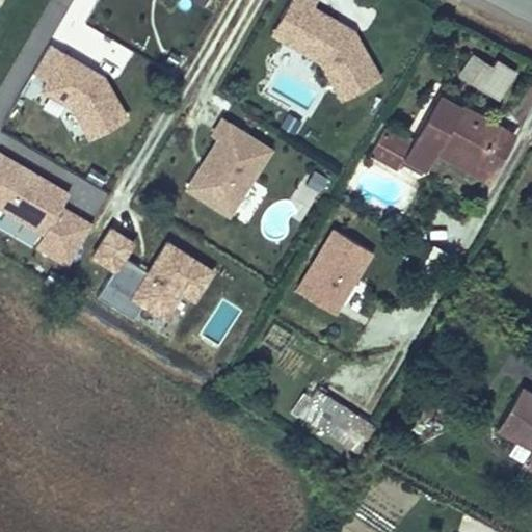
[(379,75),(354,30),(349,32),(339,26),(341,23),(314,7),(318,1),(317,0),(292,0),(282,19),(300,29),(292,44),(323,61),(345,100),(375,82),(379,75)]
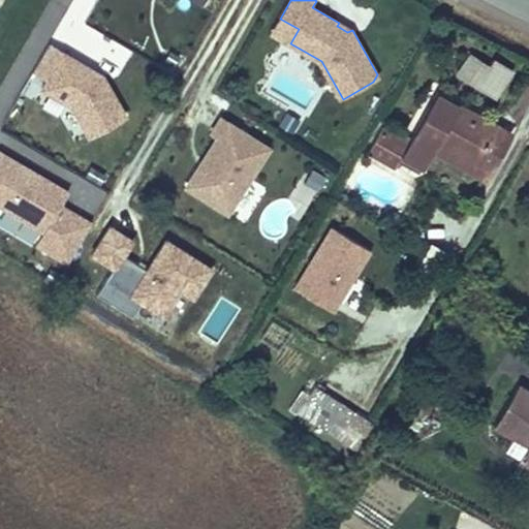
[(290,43),(299,29),(280,19),(272,33),(290,43)]
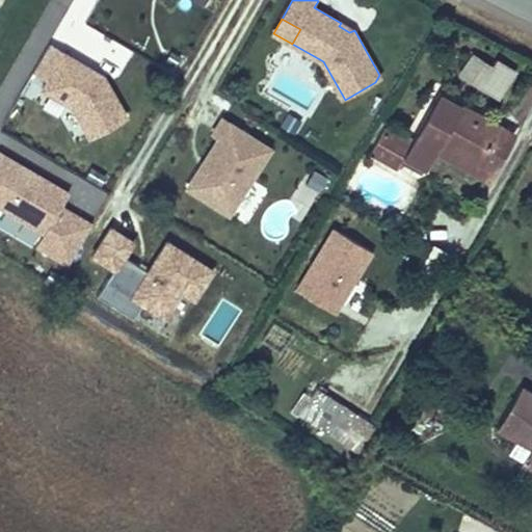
[(354,30),(341,23),(339,26),(349,32),(354,30)]
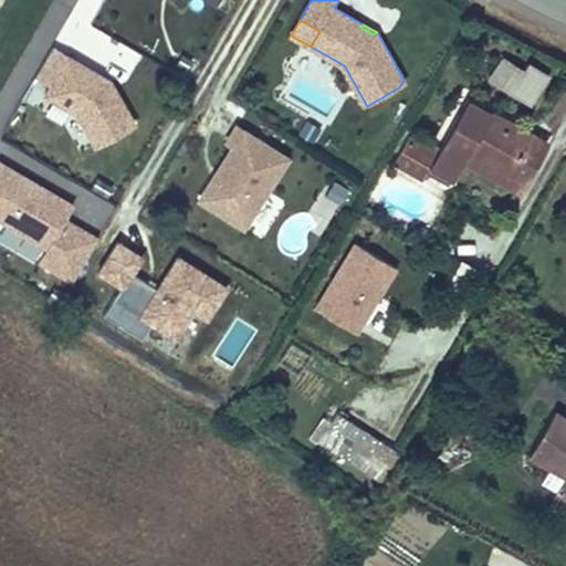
[(486,72),(533,98),(553,66),(528,52),(524,60),(501,46),(486,72)]
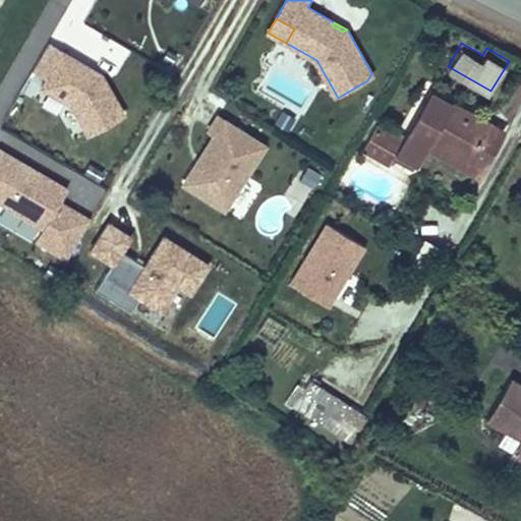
[(94,80),(90,72),(92,69),(50,45),(35,71),(49,79),(44,89),(72,106),(90,135),(125,115),(103,75),(94,80)]
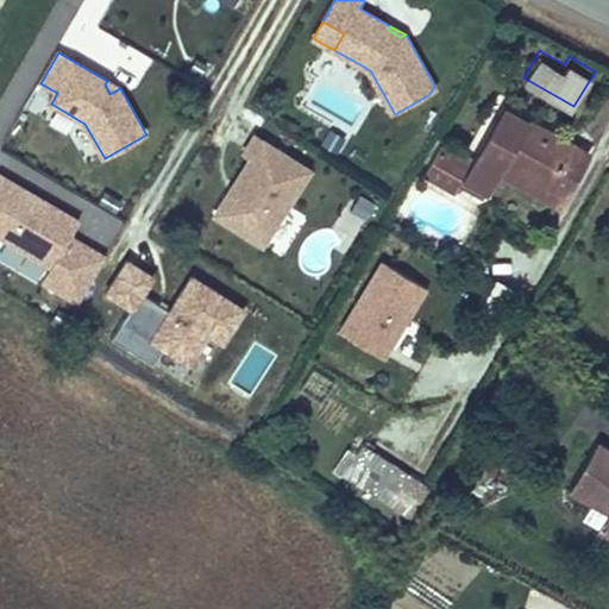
[(589,143),(503,94),(496,106),(583,155),(589,143)]
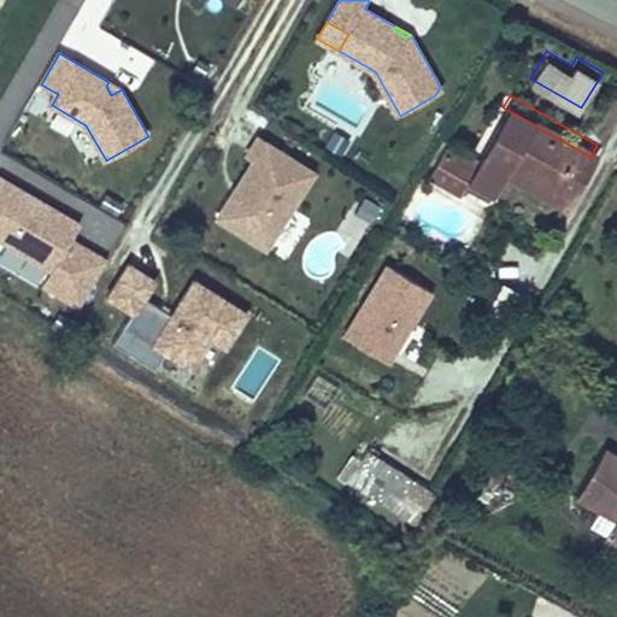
[(564,204),(591,157),(503,107),(474,158),(465,175),(492,189),(504,169),(564,204)]
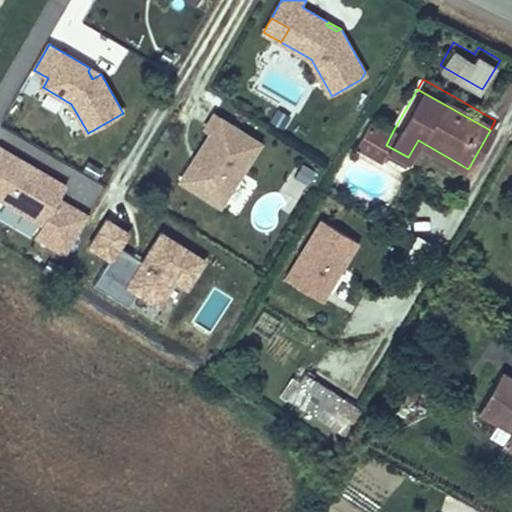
[(285,130),(292,118),(280,111),(273,123),(285,130)]
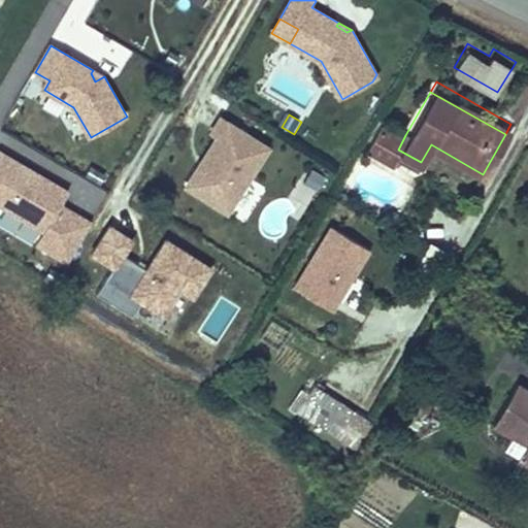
[(230,213),(270,147),(223,119),(213,134),(220,137),(204,162),(206,164),(191,190),(230,213)]
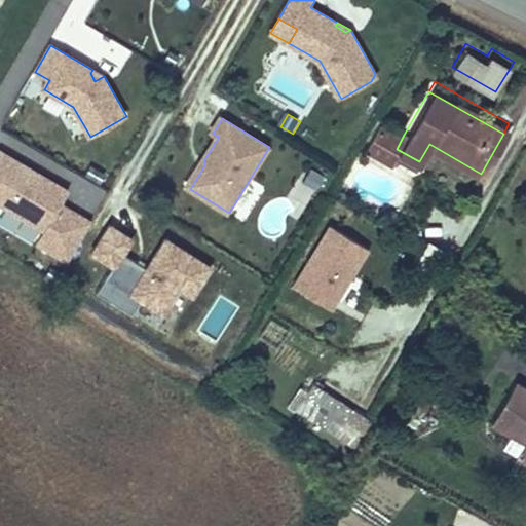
[(378,120),(363,146),(389,161),(397,149),(404,135),(378,120)]
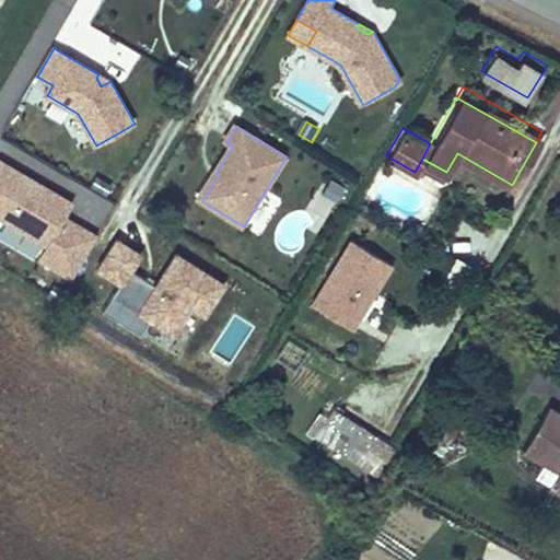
[(100,238),(67,220),(74,206),(49,190),(47,194),(38,189),(41,186),(2,162),(0,164),(0,218),(49,247),(42,261),(74,280),(100,238)]
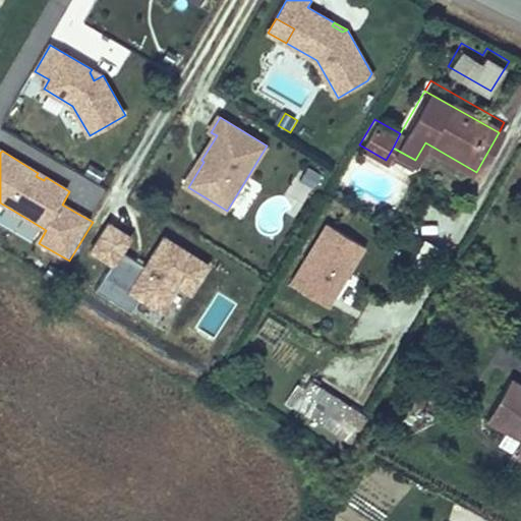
[(329,302),(366,239),(325,215),(287,278),(329,302)]
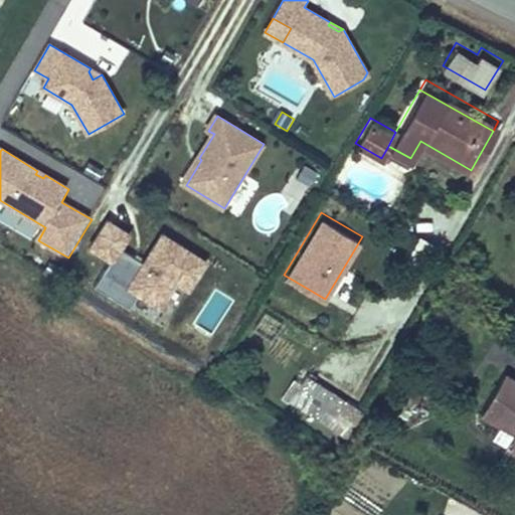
[(190,290),(208,262),(164,234),(146,264),(122,249),(131,234),(110,221),(93,248),(113,262),(97,288),(131,310),(141,295),(162,308),(178,283),(190,290)]
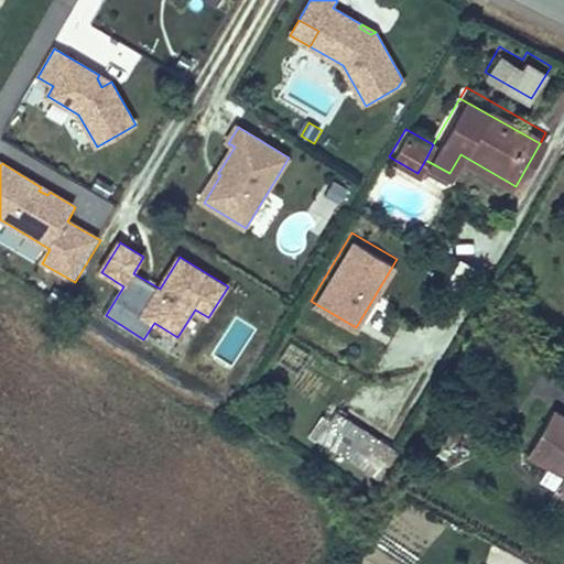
[(307,435),(371,474),(396,434),(332,396),(307,435)]
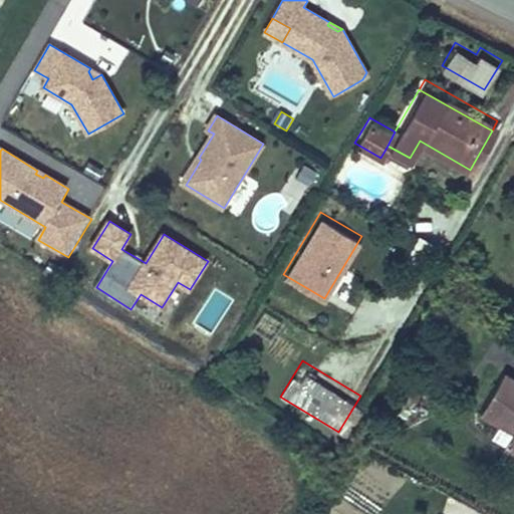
[(510,435),(513,437),(513,374),(504,369),(481,410),(513,429),(510,435)]
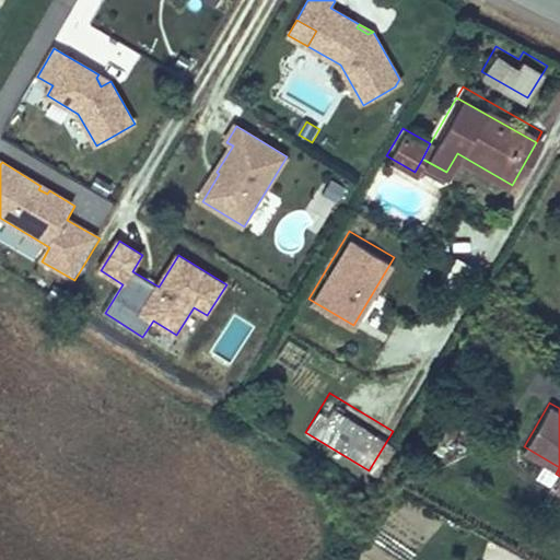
[(550,485),(559,490),(559,476),(556,474),(550,485)]
